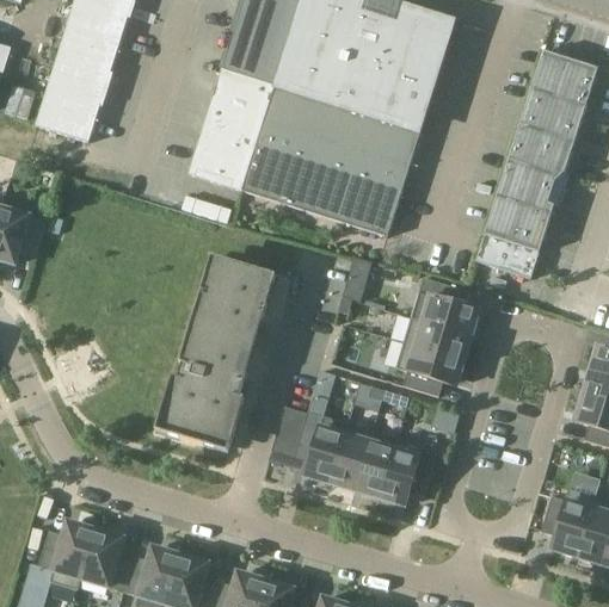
[(73,0),(67,19),(121,36),(130,0),(73,0)]
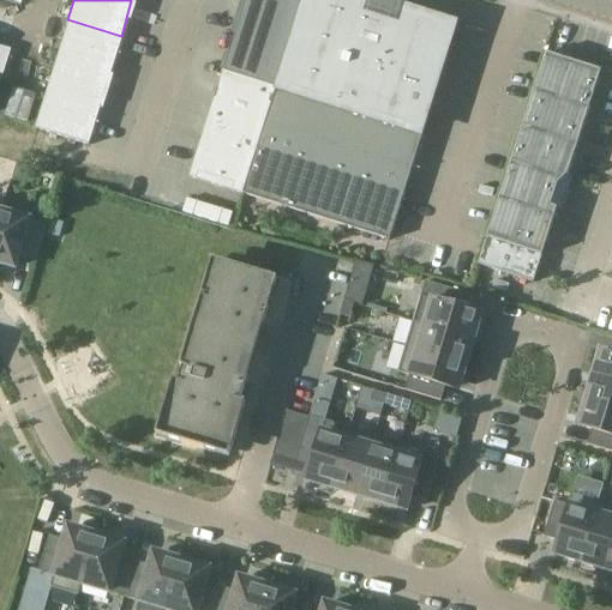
[(241,0),(221,67),(275,84),(300,0),(241,0)]
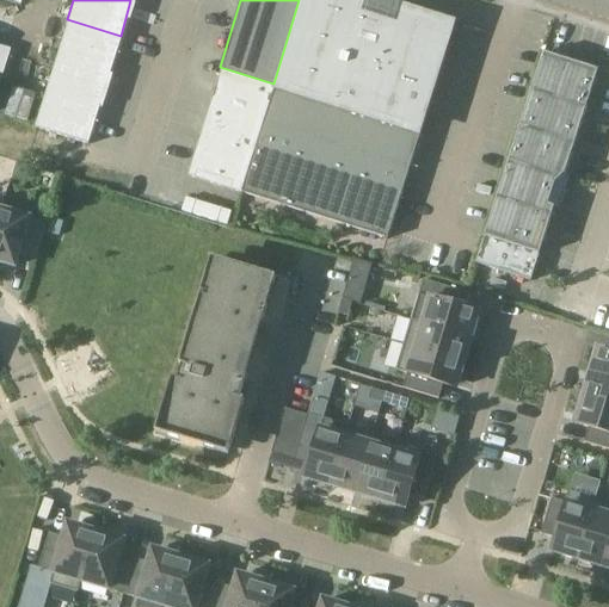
[(299,0),(274,84),(419,131),(453,24),(376,0),(299,0)]
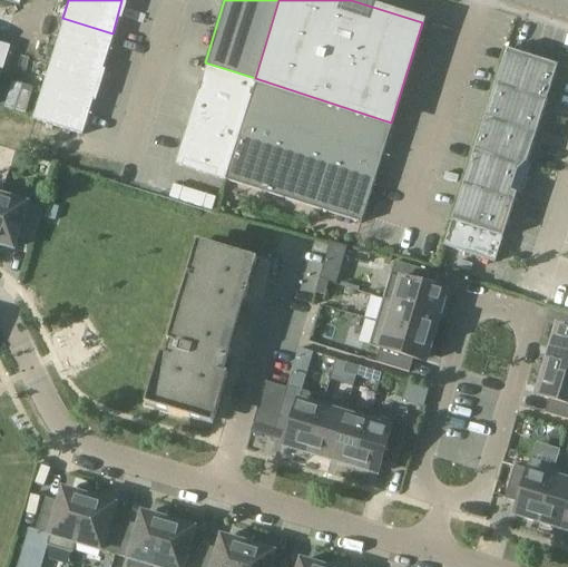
[(113,33),(62,18),(31,117),(81,133),(113,33)]
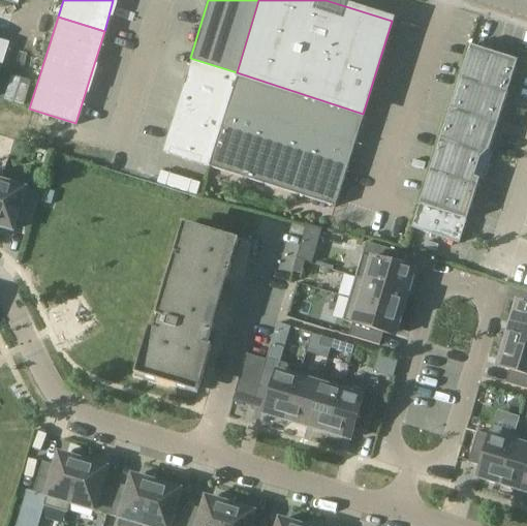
[(469,44),(437,144),(478,156),(487,149),(516,59),(469,44)]
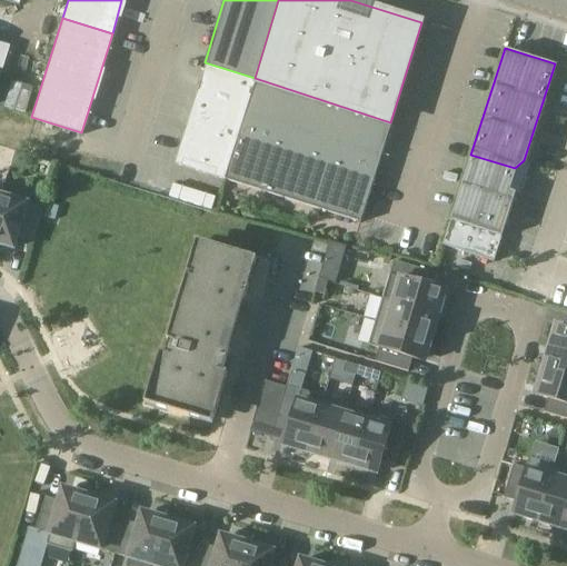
[(205,62),(173,161),(224,177),(255,78),(205,62)]
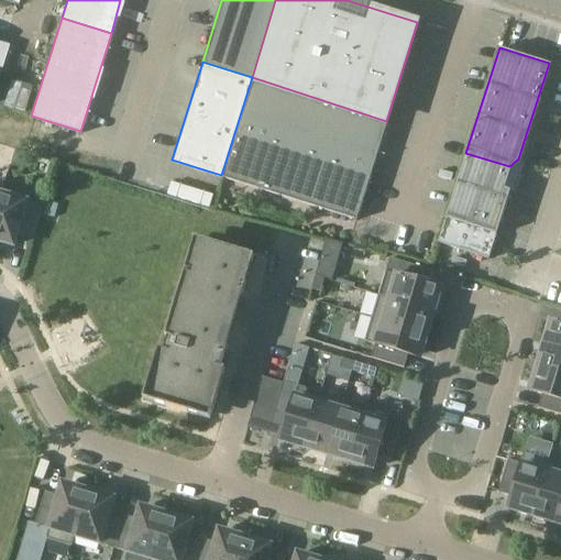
[(252,77),(221,175),(355,218),(386,121),(252,77)]
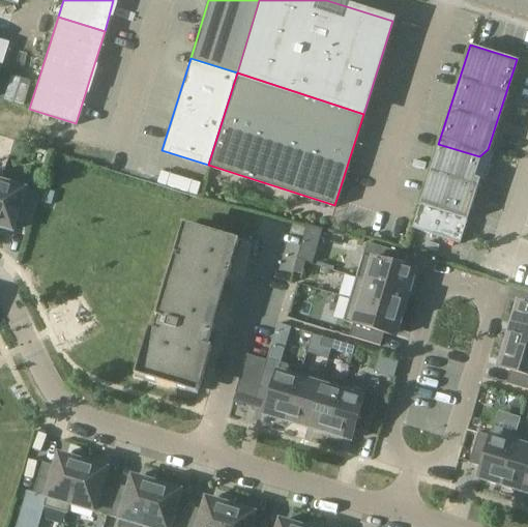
[(12,140),(9,152),(21,155),(25,143),(12,140)]
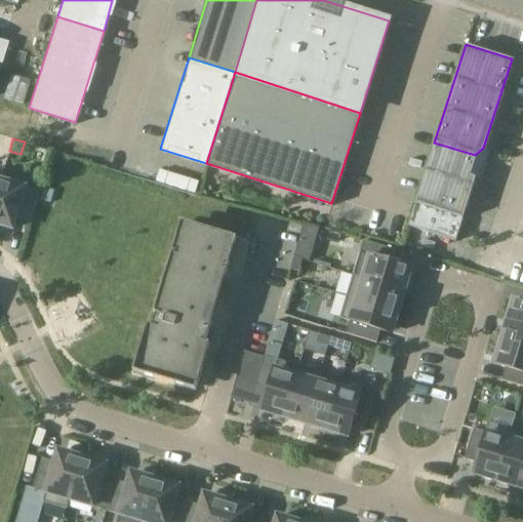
[(469,174),(475,155),(434,143),(407,225),(454,239),(474,176),(469,174)]
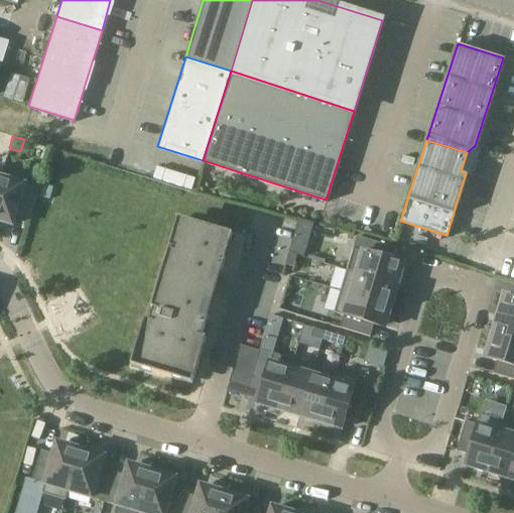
[(195,177),(155,165),(152,176),(190,188),(191,183),(195,177)]
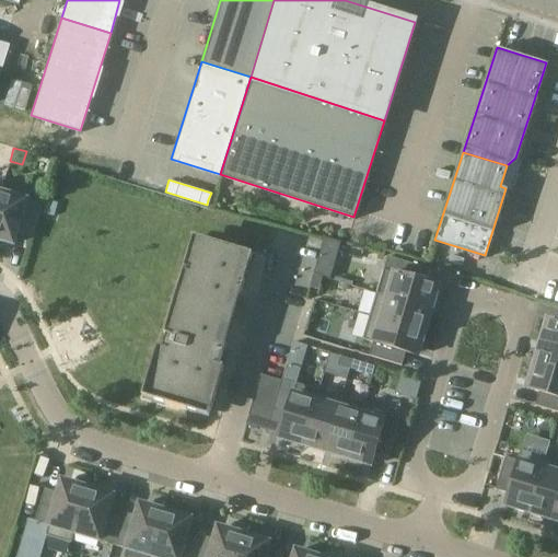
[(0,190),(0,240),(12,243),(15,231),(30,234),(39,202),(0,190)]
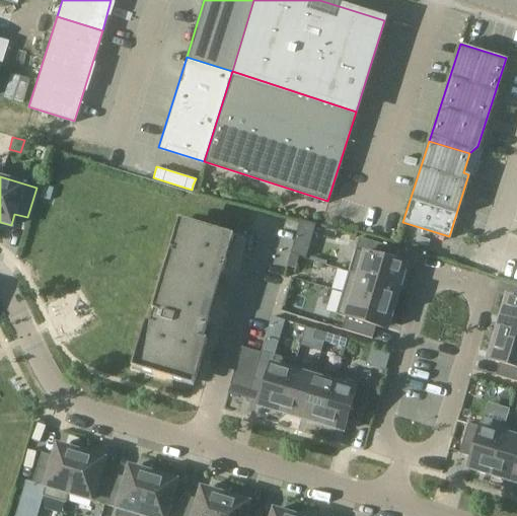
[(43,183),(39,196),(49,199),(52,187),(43,183)]
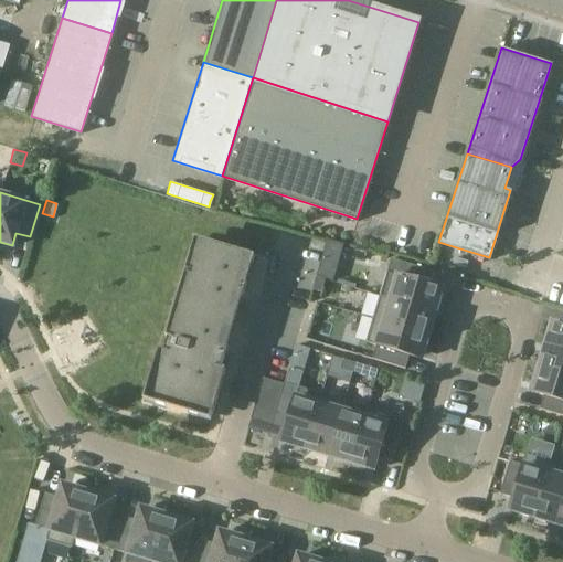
[(254,255),(194,237),(165,336),(167,337),(163,350),(158,348),(142,400),(210,420),(224,368),(220,367),(226,346),(225,345),(223,352),(216,350),(245,253),(253,255),(251,261),(252,262),(254,255)]
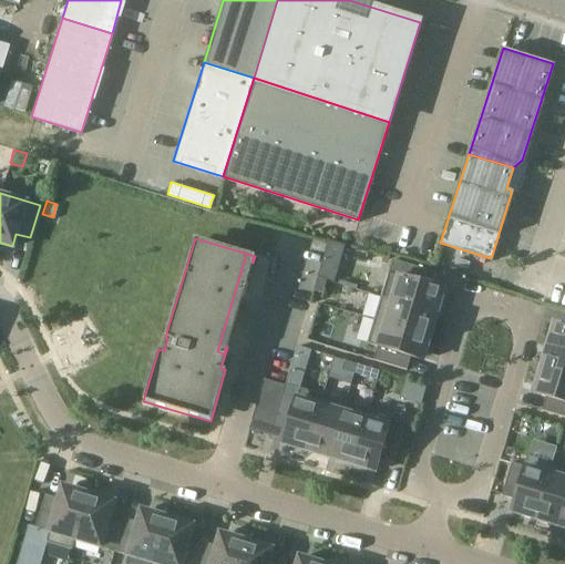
[(327,239),(316,276),(325,278),(332,282),(343,244),(327,239)]
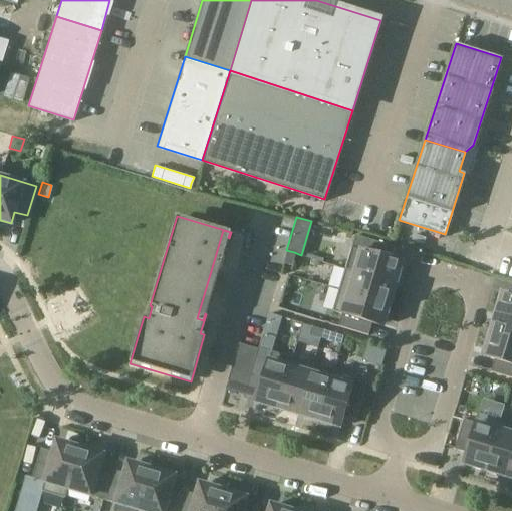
[(364,236),(354,270),(396,282),(402,261),(391,257),(395,245),(364,236)]
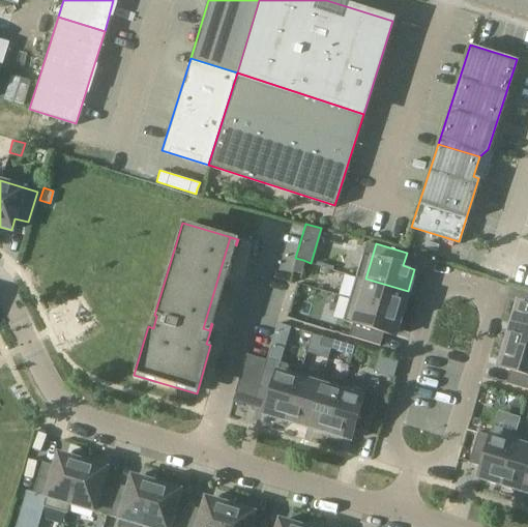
[(295,258),(292,269),(300,272),(303,260),(295,258)]
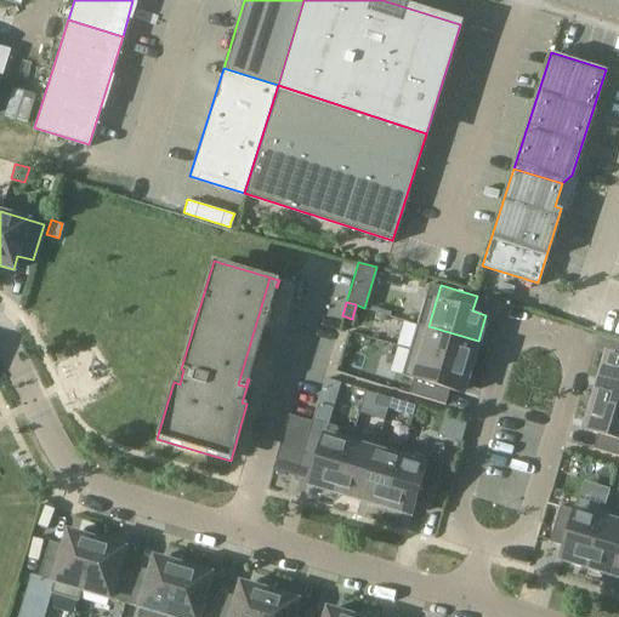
[(409,348),(470,366),(478,341),(429,326),(416,323),(409,348)]
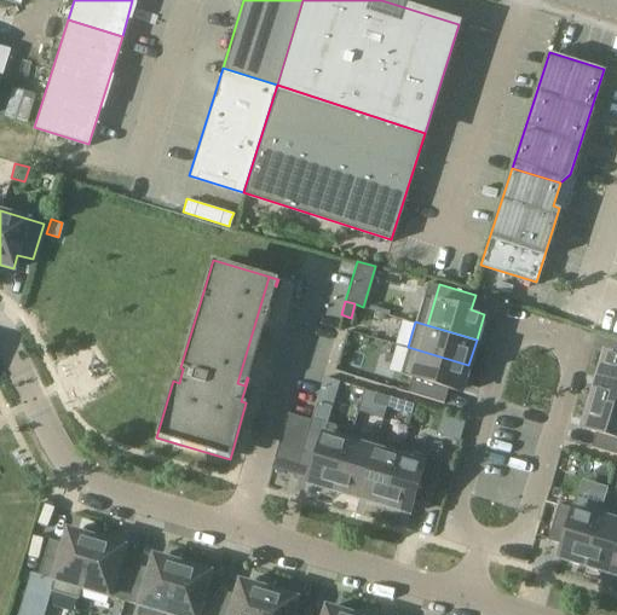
[(461,390),(468,365),(408,347),(401,372),(411,376),(407,390),(443,401),(448,387),(461,390)]
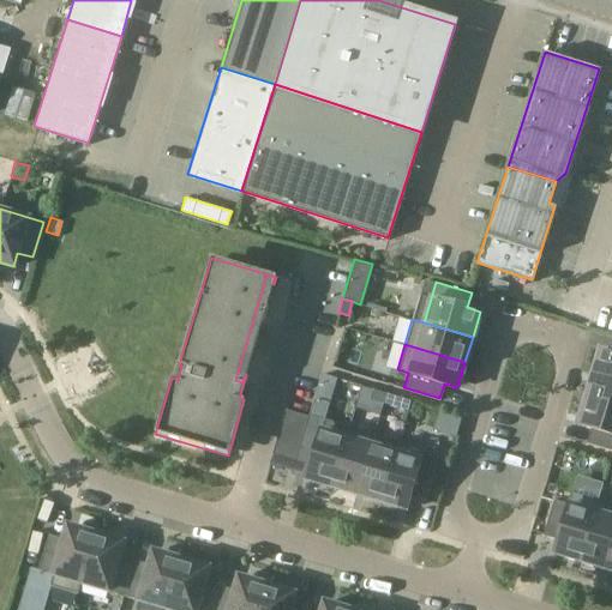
[(611,350),(600,346),(592,373),(611,378),(611,350)]
